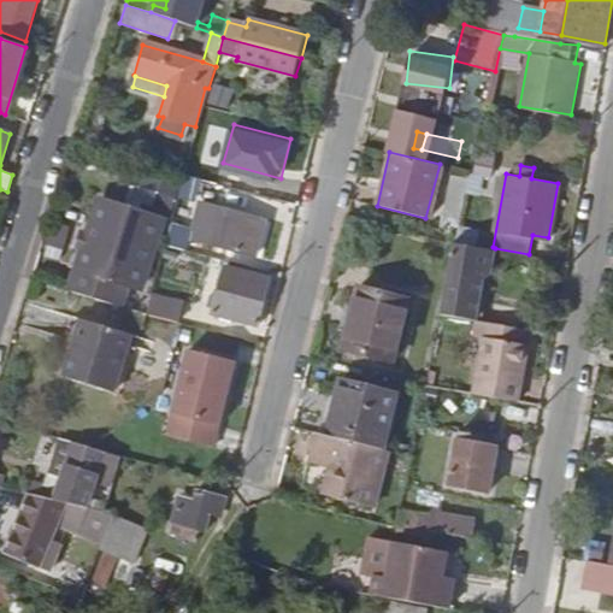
[(467,189),(493,193),(496,170),(470,166),(467,189)]
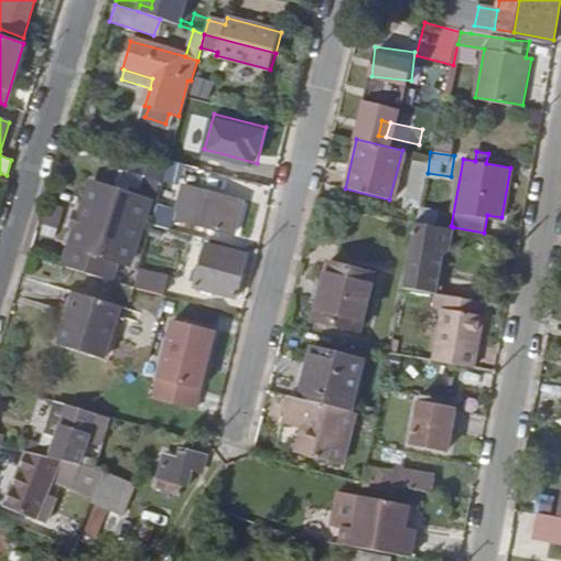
[(243,195),(200,184),(190,182),(183,181),(174,216),(233,232),(243,195)]
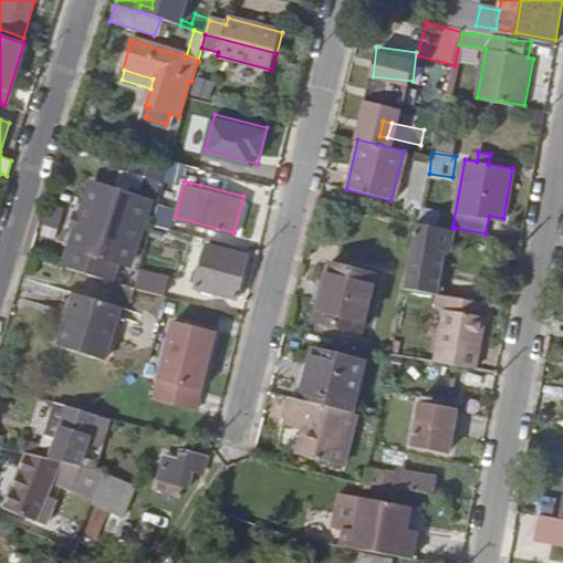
[(76,229),(65,267),(108,280),(114,260),(127,263),(146,201),(90,185),(81,215),(76,229)]
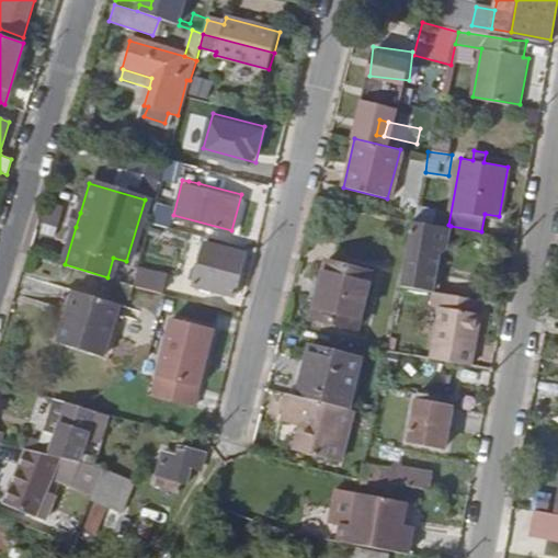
[(150,220),(167,226),(170,214),(154,209),(150,220)]
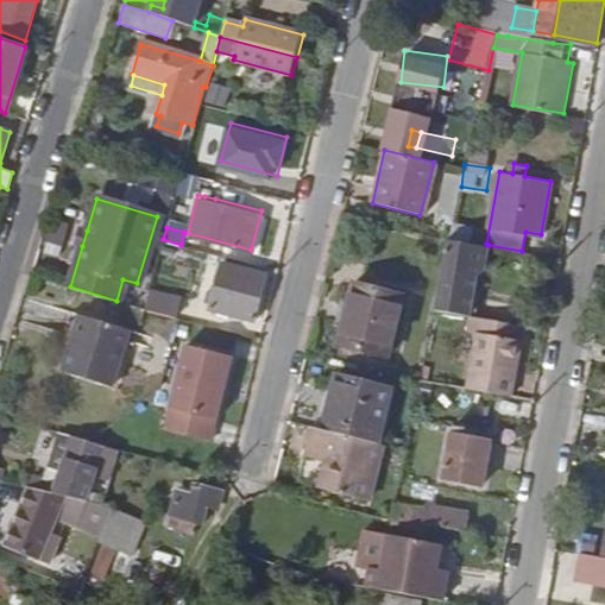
[(82,246),(87,231),(79,228),(74,244),(82,246)]
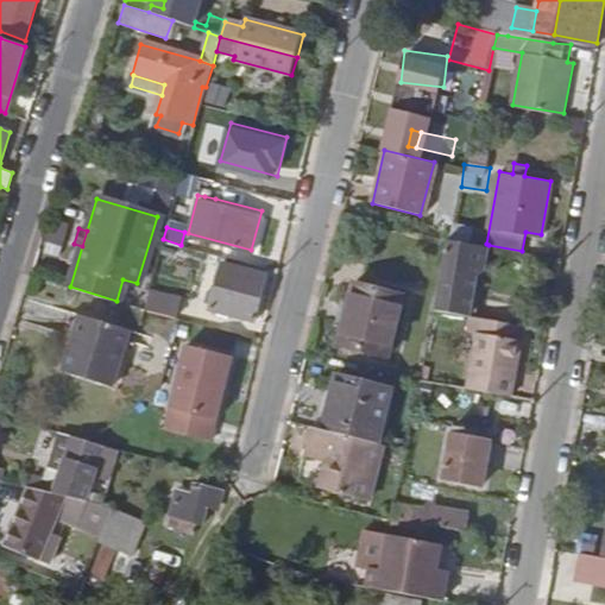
[(486,244),(451,237),(451,238),(434,308),(470,315),(477,270),(485,266),(489,245),(486,244)]
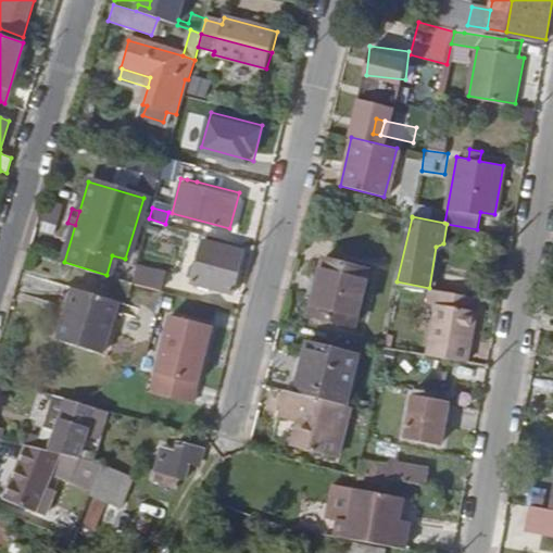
[(201,284),(221,289),(231,292),(242,250),(201,239),(198,252),(188,250),(185,263),(188,265),(187,274),(191,275),(189,280),(201,284)]
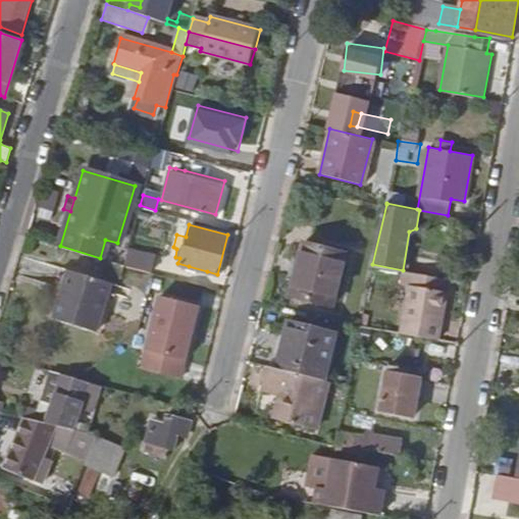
[(409,231),(403,270),(409,271),(416,228),(409,231)]
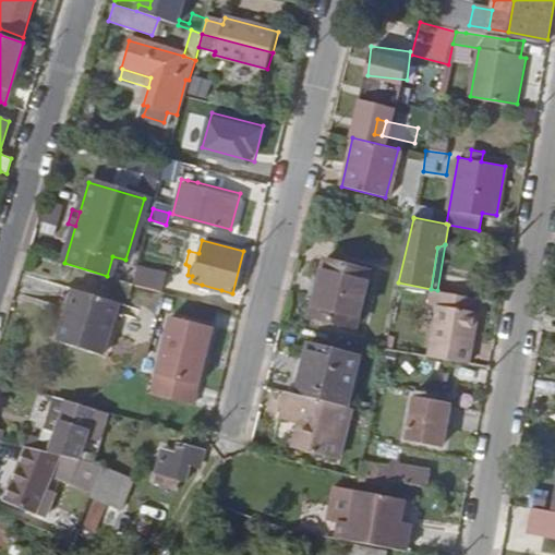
[(368,268),(325,257),(311,311),(353,323),(368,268)]
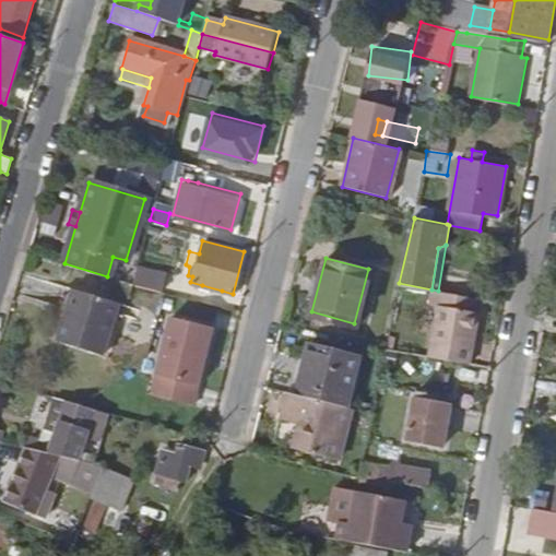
[(131,284),(160,291),(163,279),(134,270),(131,284)]
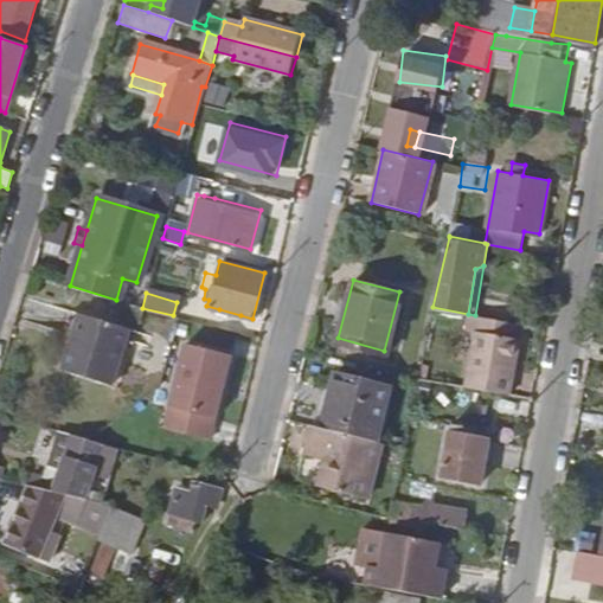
[(124,313),(139,318),(142,308),(127,303),(124,313)]
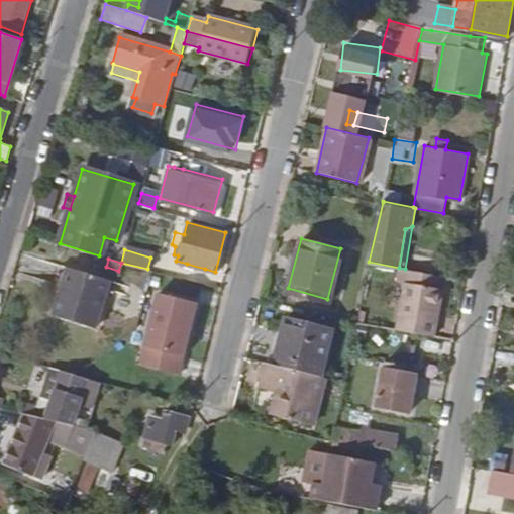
[(203,275),(205,269),(187,264),(185,270),(203,275)]
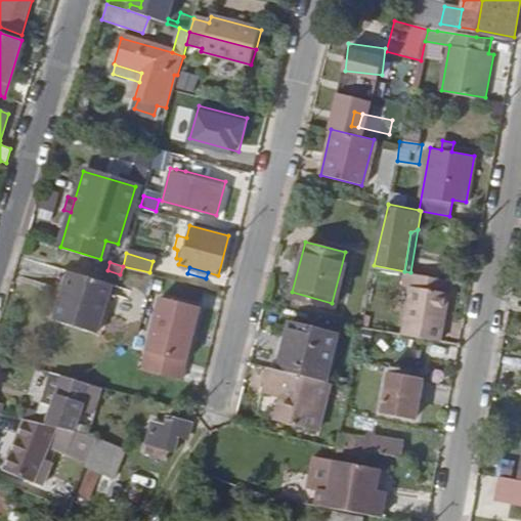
[(64,268),(51,309),(57,311),(69,270),(64,268)]
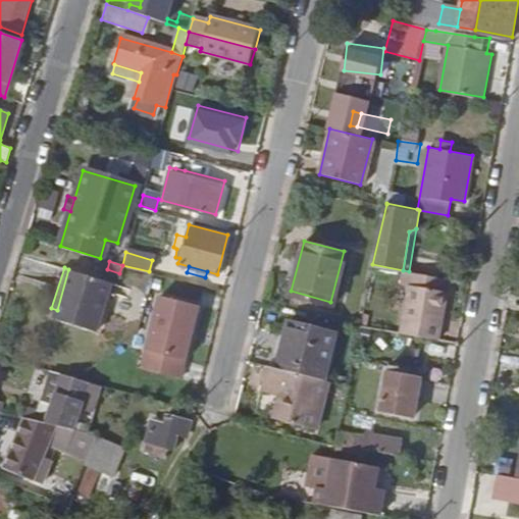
[(68,269),(57,310),(100,323),(112,282),(68,269)]
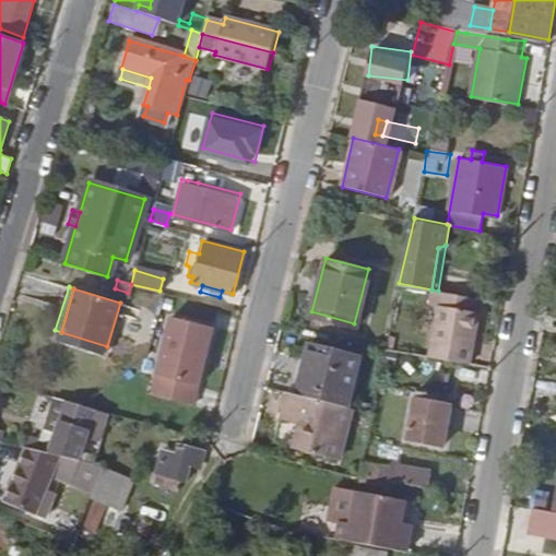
[(480,307),(482,298),(438,291),(432,290),(430,298),(438,299),(480,307)]
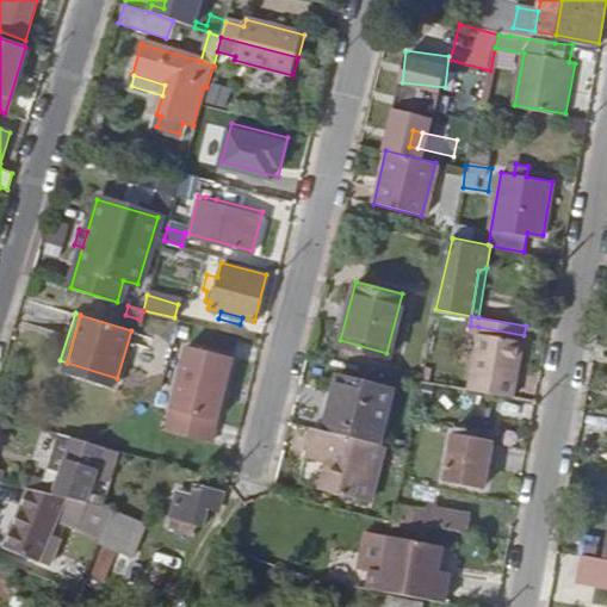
[(466,386),(513,395),(524,335),(478,327),(466,386)]
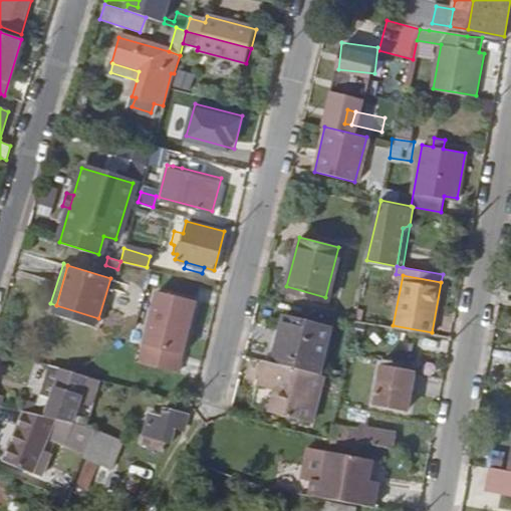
[(103,319),(114,279),(110,278),(98,318),(103,319)]
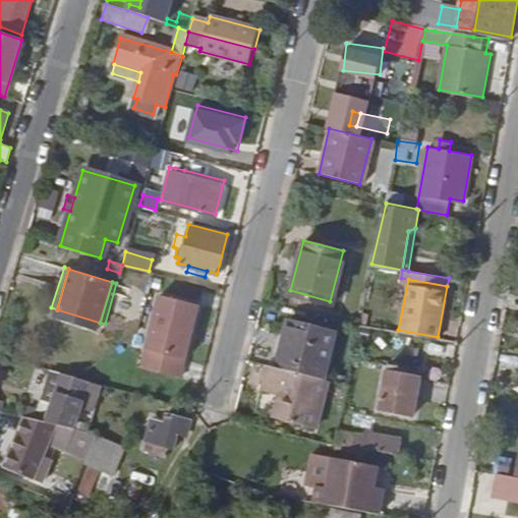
[(105,324),(109,325),(120,285),(116,283),(105,324)]
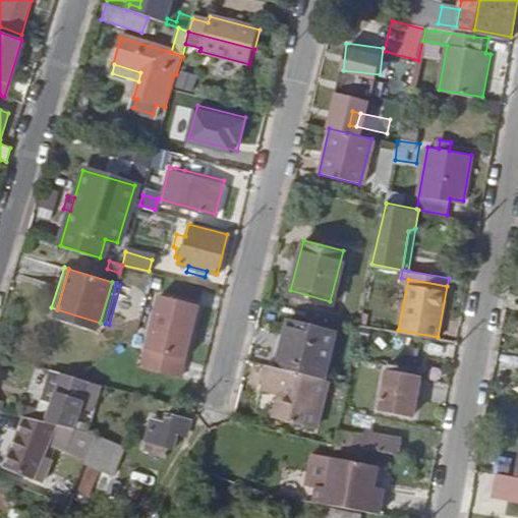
[(157,294),(147,334),(185,344),(195,304),(157,294)]
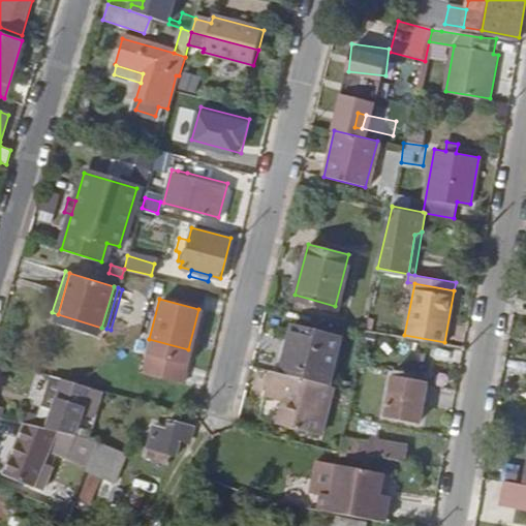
[(58,314),(52,312),(49,320),(55,322),(58,314)]
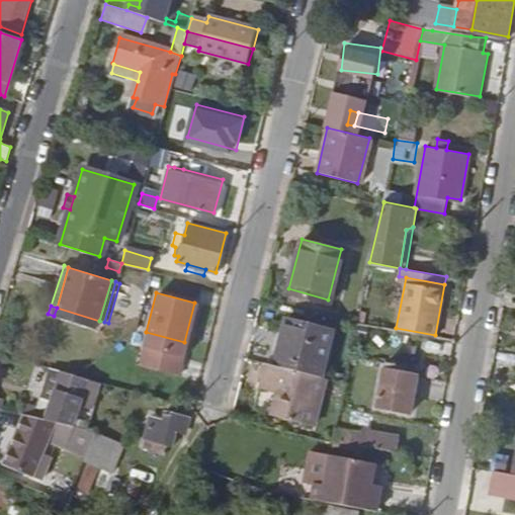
[(57,308),(54,316),(96,330),(99,321),(57,308)]
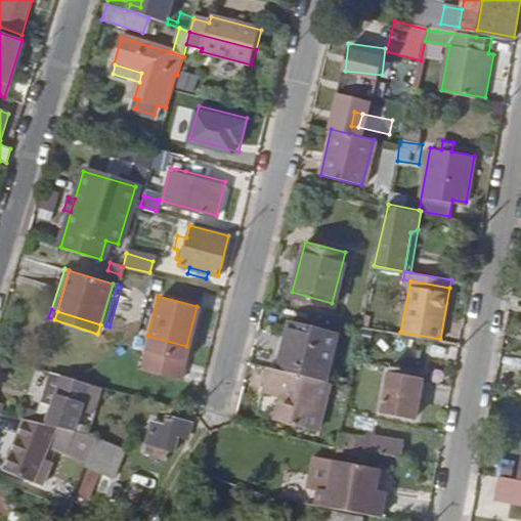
[(276,368),(324,380),(336,332),(288,321),(276,368)]
